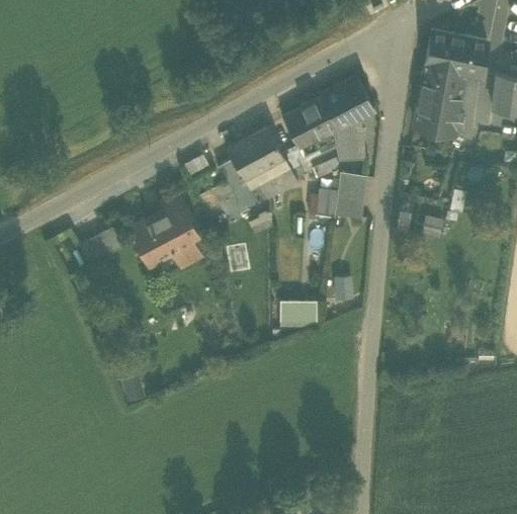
[(417,126),(455,134),(466,72),(483,75),(488,46),(433,35),(417,126)]
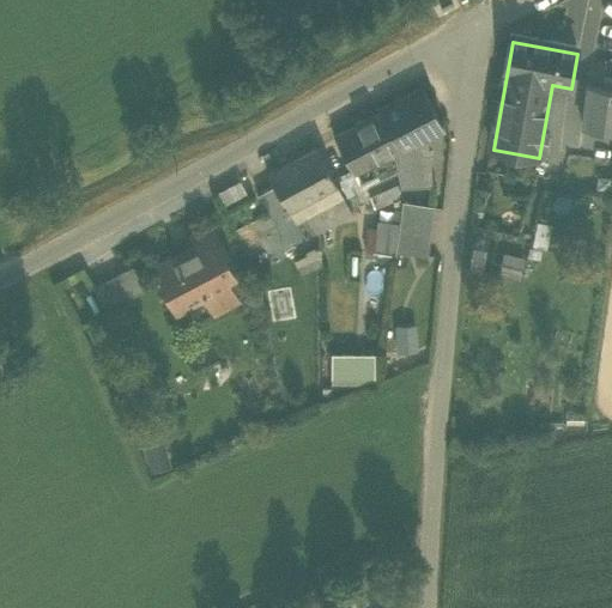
[(585,134),(611,138),(611,92),(591,90),(585,134)]
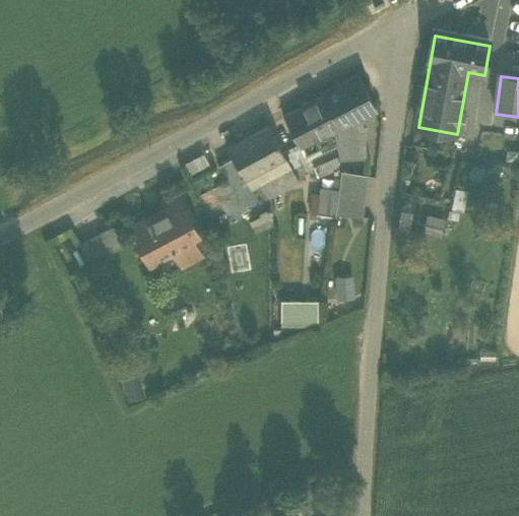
[(361,80),(322,100),(338,132),(360,121),(376,112),(361,80)]
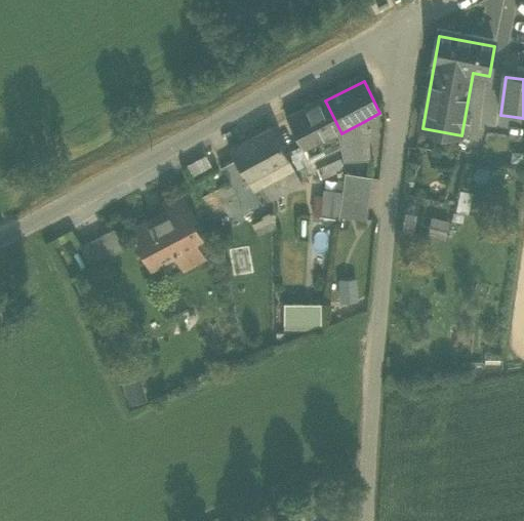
[(340,134),(341,133),(325,101),(287,121),(304,154),(322,144),(340,134)]
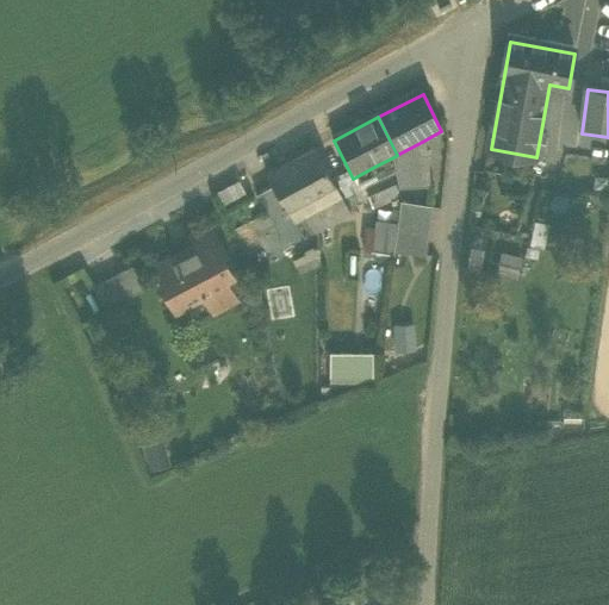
[(397,155),(396,156),(397,176),(398,176),(406,201),(440,186),(422,142),(397,155)]
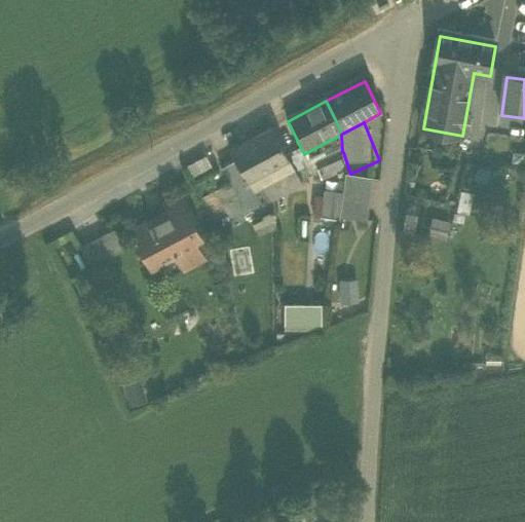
[(264,191),(272,206),(274,203),(302,188),(289,163),(270,131),(230,152),(236,163),(248,186),(269,175),(274,183),(263,189),(264,191)]
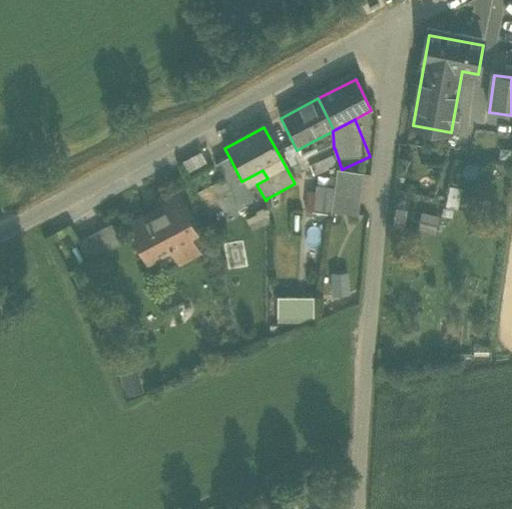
[(330,149),(334,148),(333,131),(315,140),(320,152),(330,147),(330,149)]
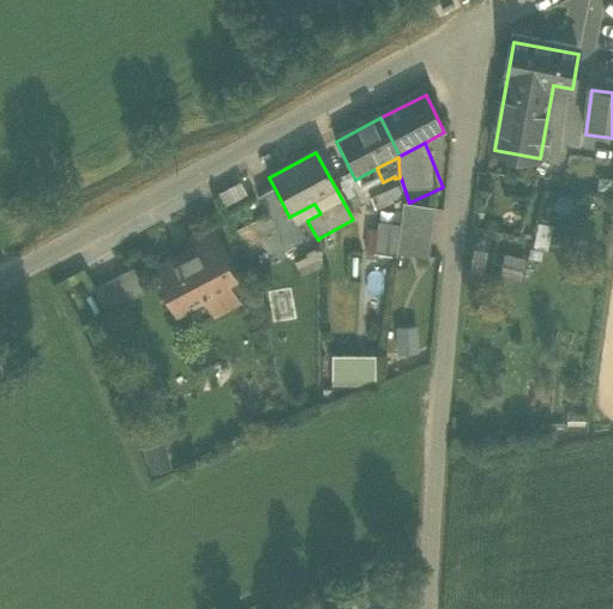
[(368,193),(376,215),(388,211),(385,204),(402,197),(395,179),(395,176),(383,182),(367,190),(368,193)]
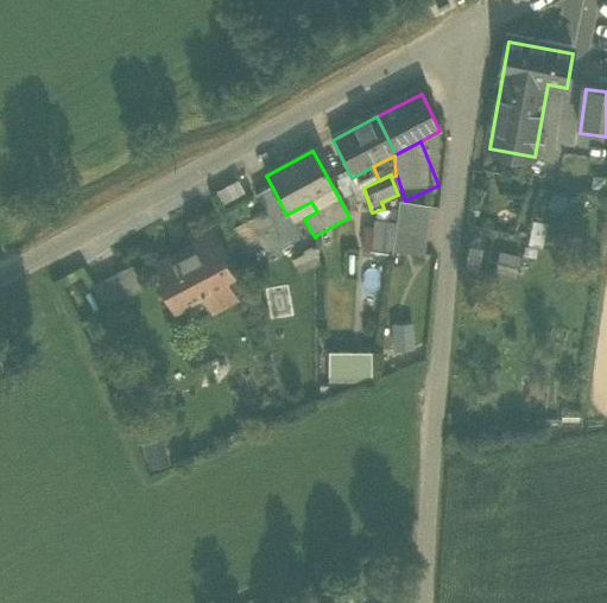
[(244,195),(238,183),(216,195),(223,207),(244,195)]
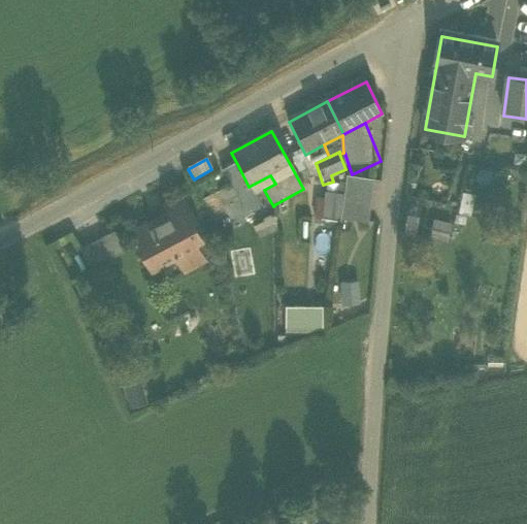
[(231,188),(234,194),(235,194),(249,187),(237,164),(222,172),(231,188)]
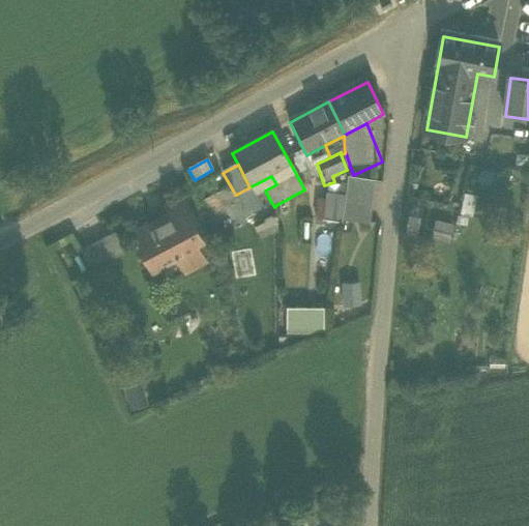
[(271,176),(250,187),(256,198),(266,193),(265,191),(276,184),(271,176)]
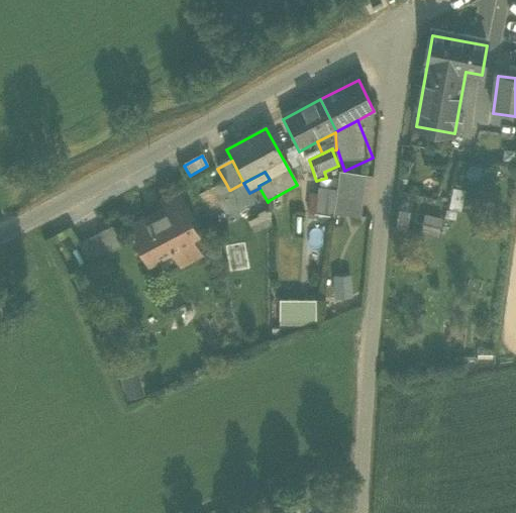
[(337,210),(360,213),(364,184),(340,181),(337,210)]
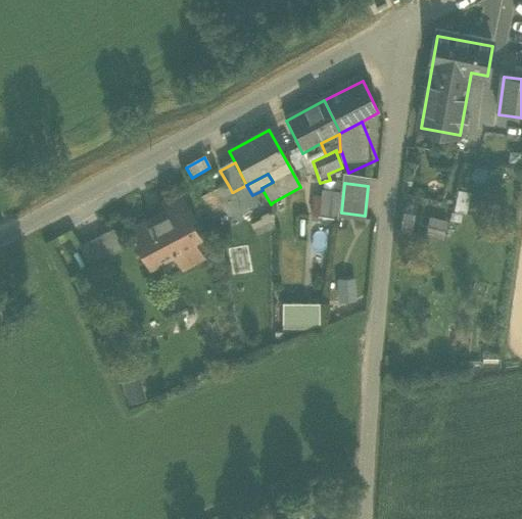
[(217,192),(223,203),(235,196),(233,192),(232,192),(229,186),(217,192)]
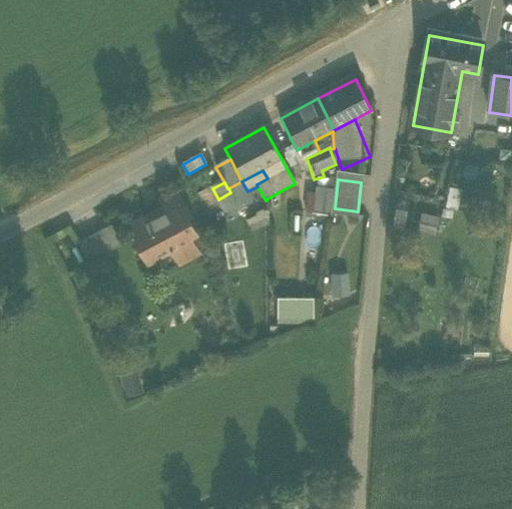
[(450,187),(446,206),(457,208),(460,189),(450,187)]
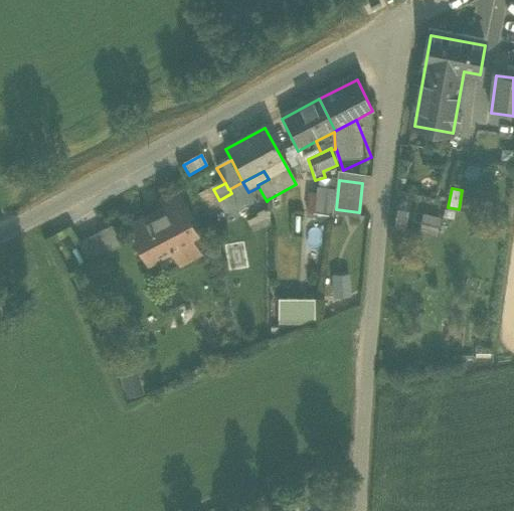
[(171,254),(180,271),(201,260),(191,239),(198,236),(176,195),(159,203),(165,213),(147,223),(145,220),(132,227),(139,239),(135,242),(148,267),(171,254)]
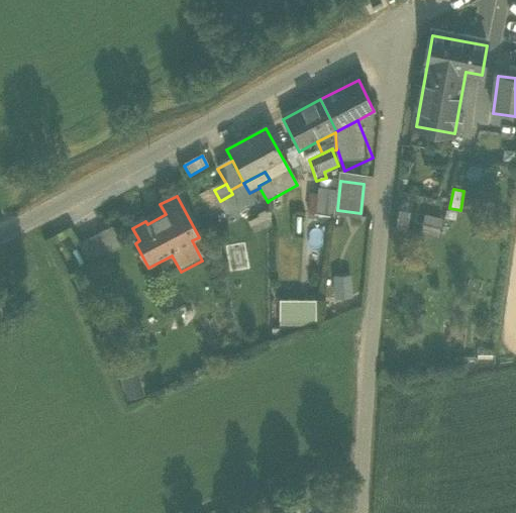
[(248,225),(253,236),(271,228),(271,215),(248,225)]
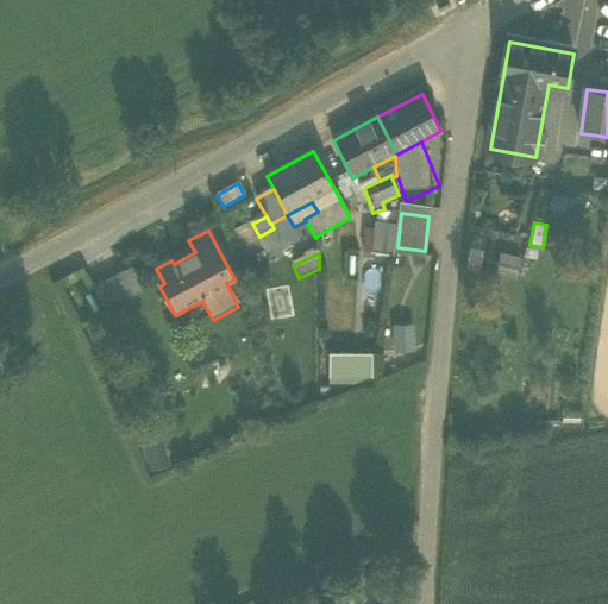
[(518,280),(521,258),(500,255),(496,276),(518,280)]
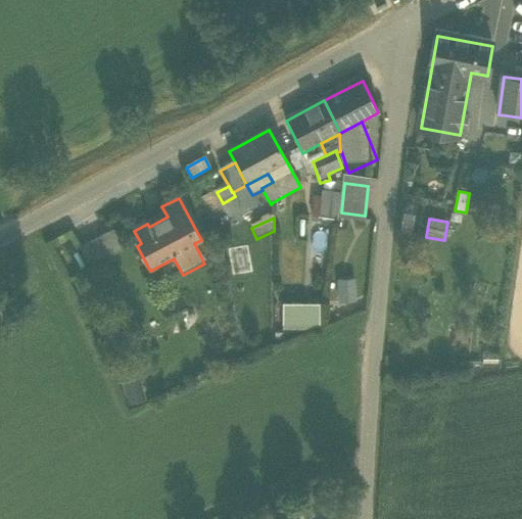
[(80,249),(91,271),(111,258),(109,254),(122,247),(113,231),(80,249)]
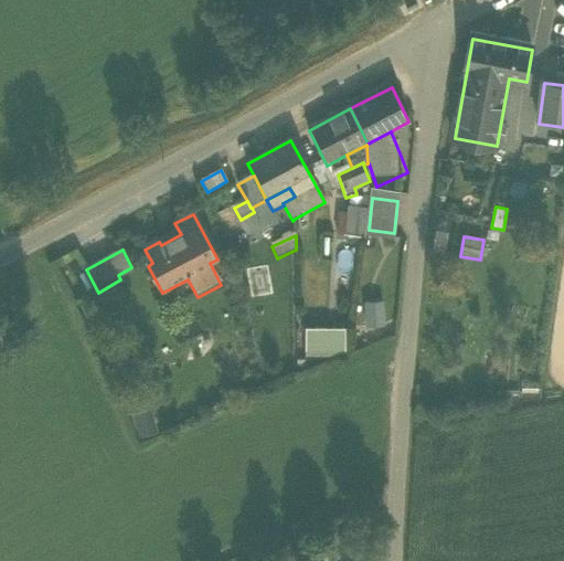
[(384,302),(364,303),(366,328),(385,327),(384,302)]
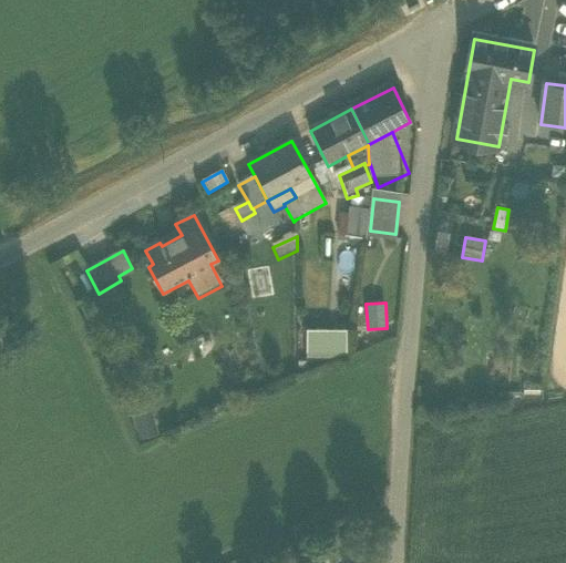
[(347,355),(347,334),(307,333),(307,355),(347,355)]
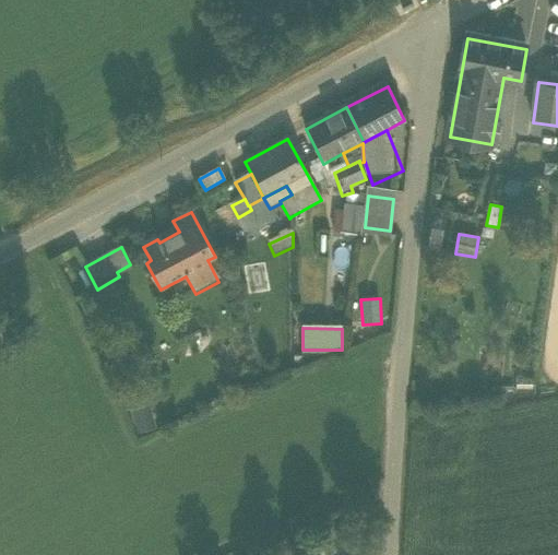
[(152,401),(130,406),(137,434),(158,429),(152,401)]
